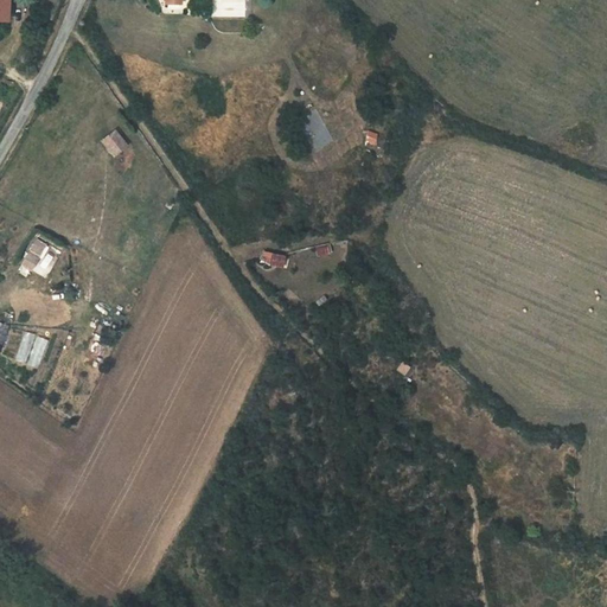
[(113,155),(127,145),(115,131),(102,141),(113,155)]
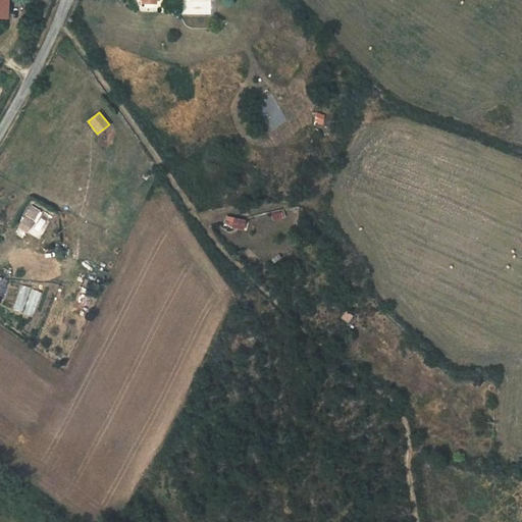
[(317,112),(315,122),(323,123),(324,115),(317,112)]
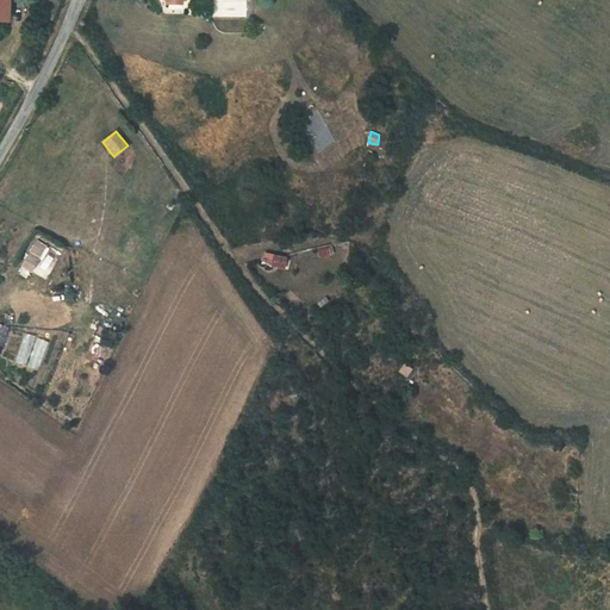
[(36,242),(29,255),(38,260),(45,248),(36,242)]
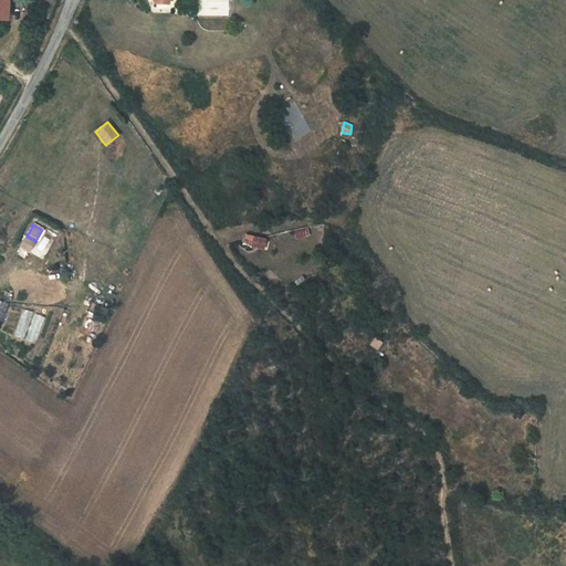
[(306,230),(294,232),(295,239),(307,237),(306,230)]
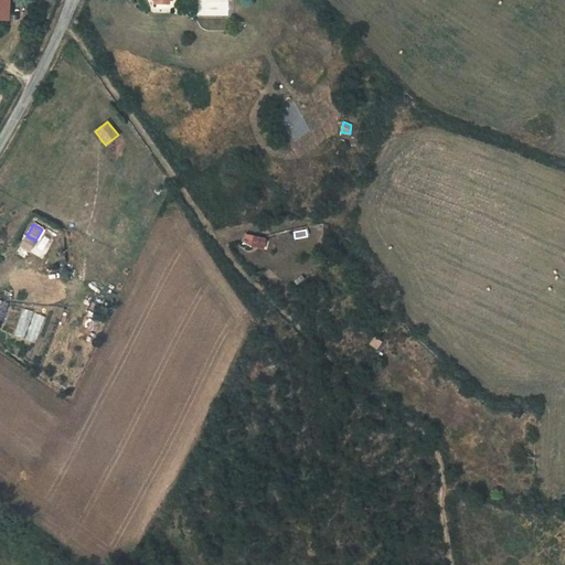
[(245,234),(242,241),(249,246),(253,236),(245,234)]
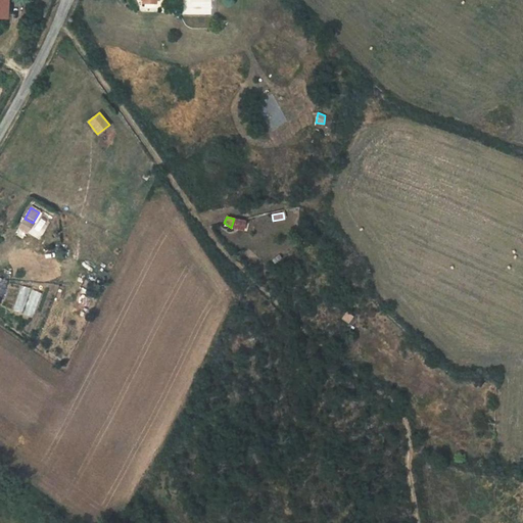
[(33,223),(25,219),(18,228),(27,232),(33,223)]
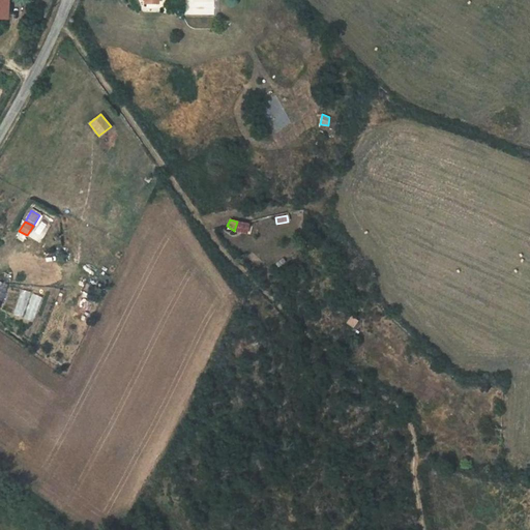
[(248,225),(237,222),(234,231),(246,233),(248,225)]
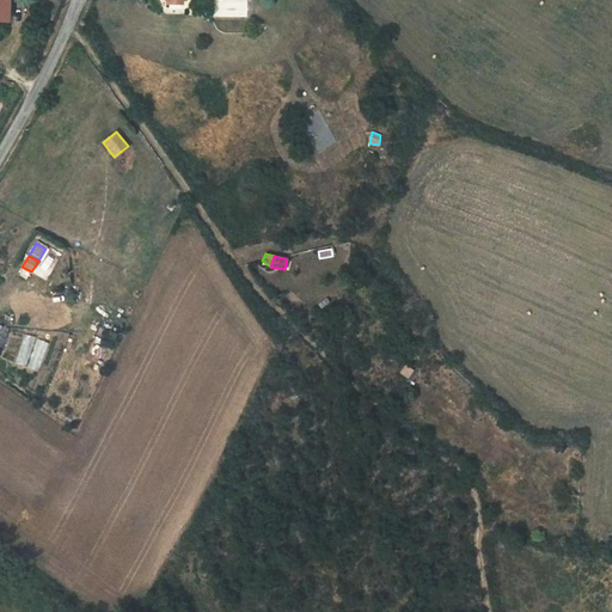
[(326,299),(318,305),(322,308),(329,303),(326,299)]
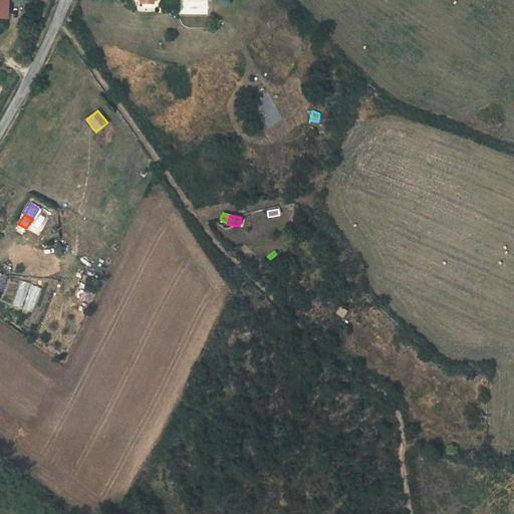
[(340,307),(337,313),(342,317),(346,311),(340,307)]
